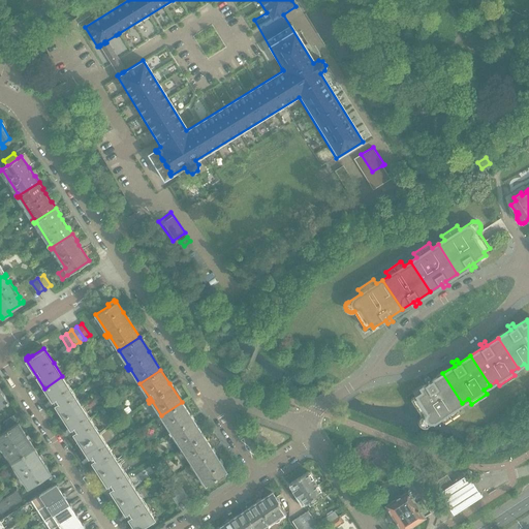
[(456,407),(459,406),(462,403),(442,373),(431,381),(429,377),(425,380),(427,383),(414,392),(416,395),(410,399),(422,415),(419,417),(419,419),(418,422),(419,424),(422,426),(424,426),(426,427),(428,426),(440,417),(443,422),(459,411),(456,407)]
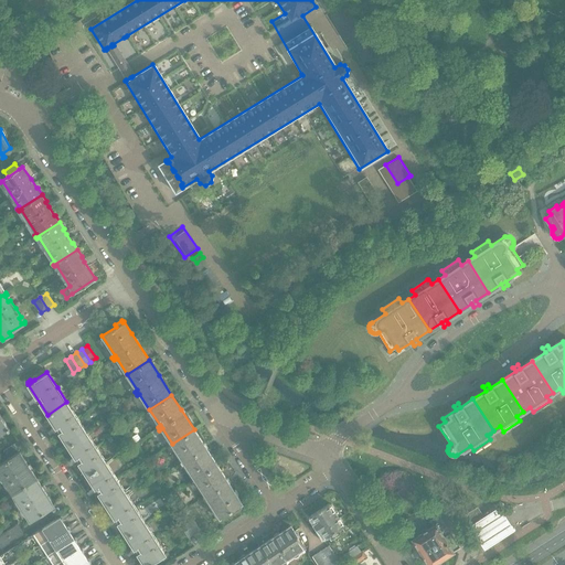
[(86,433),(67,403),(66,402),(48,415),(67,445),(86,433)]
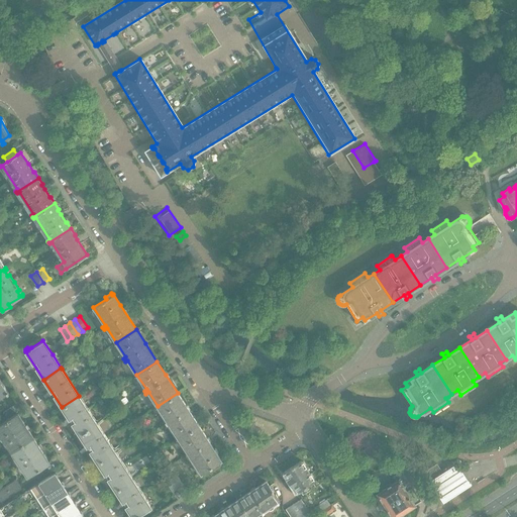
[(7,391),(0,379),(0,395),(5,392),(7,395),(9,393),(7,391)]
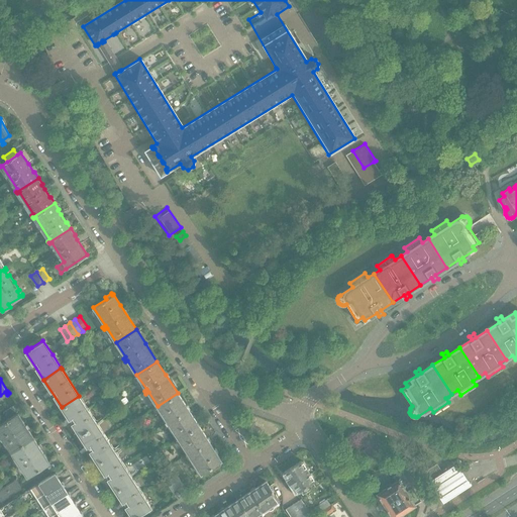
[(198,425),(187,407),(178,393),(158,406),(167,420),(165,422),(167,425),(169,423),(178,437),(198,425)]
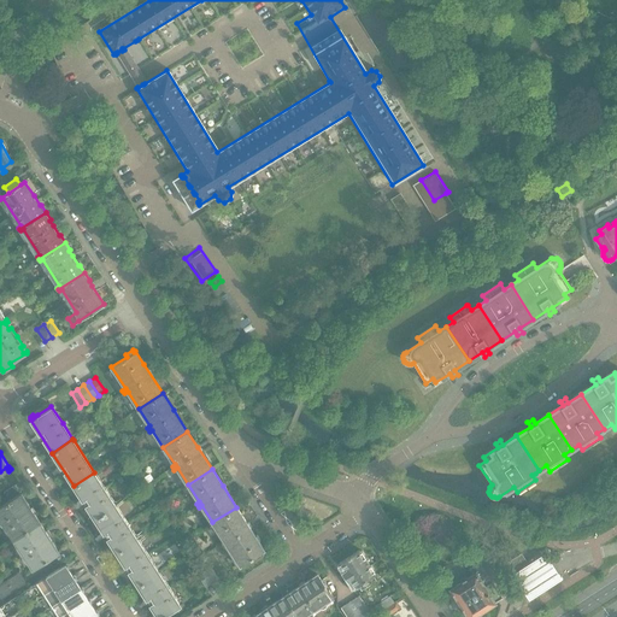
[(159,477),(156,471),(148,476),(153,482),(159,477)]
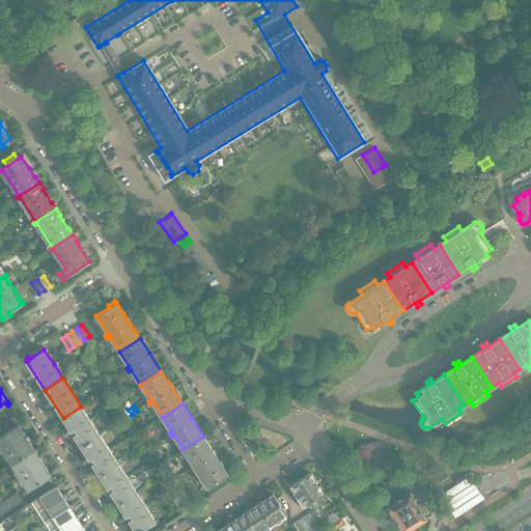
[(100,435),(88,417),(81,407),(63,418),(81,446),(100,435)]
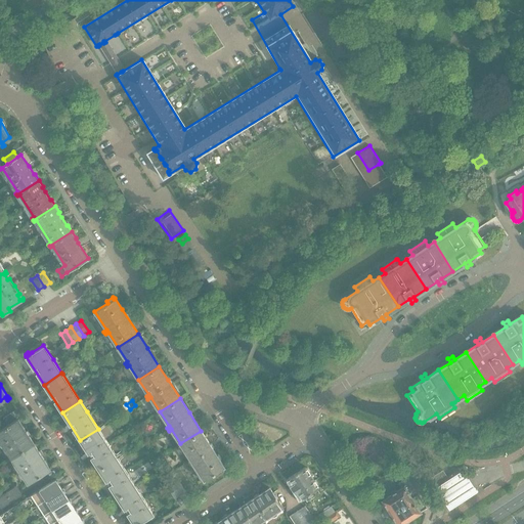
[(13,457),(34,444),(29,436),(31,435),(28,431),(26,432),(17,419),(16,420),(12,412),(3,419),(7,425),(0,429),(0,436),(0,437),(0,440),(1,442),(0,443),(0,444),(1,446),(3,445),(5,448),(7,447),(13,457)]
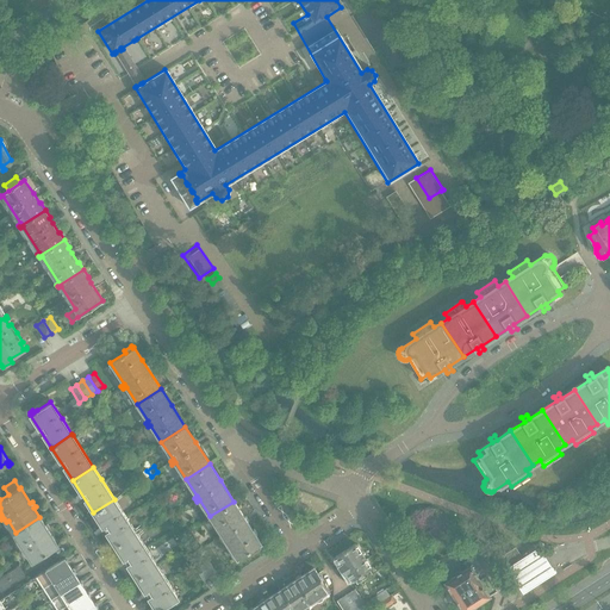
[(136,531),(114,499),(93,512),(114,546),(136,531)]
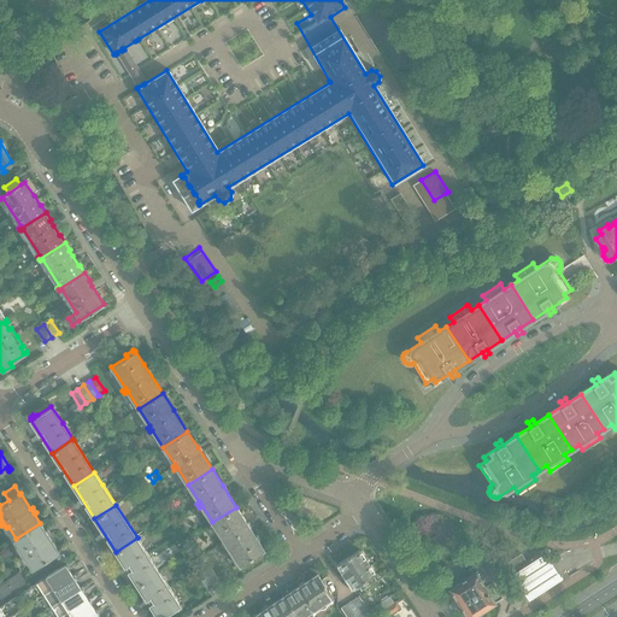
[(264,550),(247,523),(236,507),(212,522),(224,540),(221,541),(223,545),(225,544),(240,565),(254,556),(257,557),(264,552),(262,551),(264,550)]
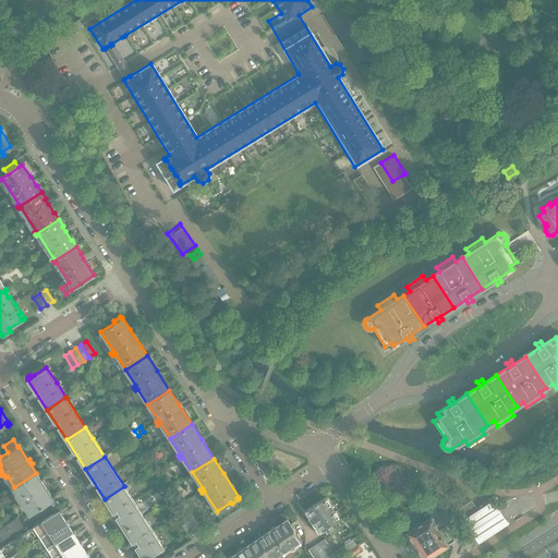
[(53,499),(45,485),(46,484),(43,480),(41,481),(36,473),(14,487),(21,497),(19,498),(21,501),(19,502),(21,505),(22,504),(25,508),(27,507),(32,513),(53,499)]
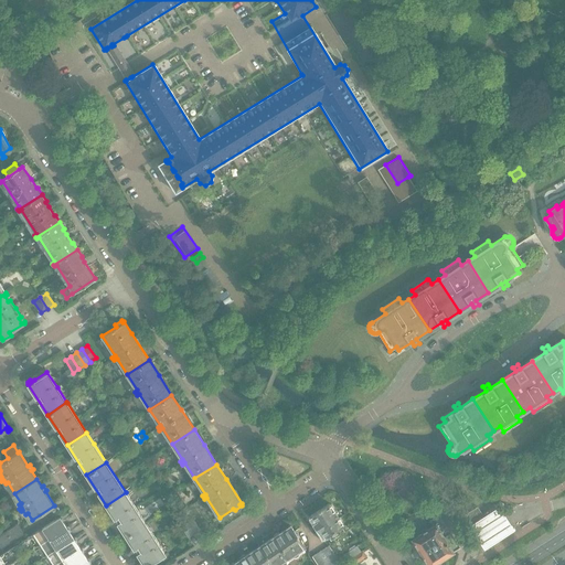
[(145,523),(126,493),(126,492),(106,505),(126,535),(145,523)]
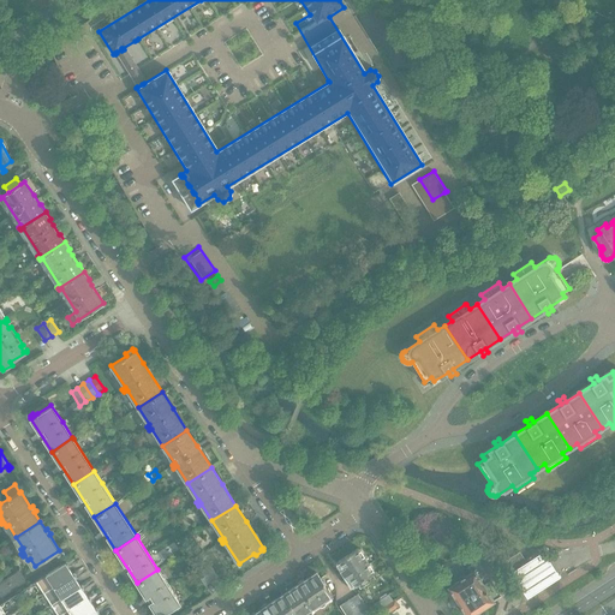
[(489,555),(482,544),(476,548),(483,559),(489,556),(488,555),(489,555)]
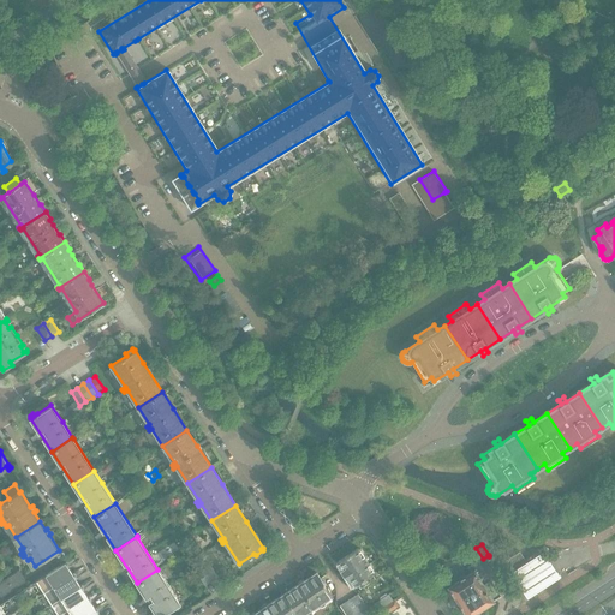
[(358,548),(338,562),(342,569),(342,571),(344,572),(346,577),(348,580),(350,580),(353,585),(356,584),(359,590),(376,579),(372,573),(374,572),(372,571),(374,569),(370,563),(369,565),(364,556),(364,555),(360,549),(359,550),(358,548)]
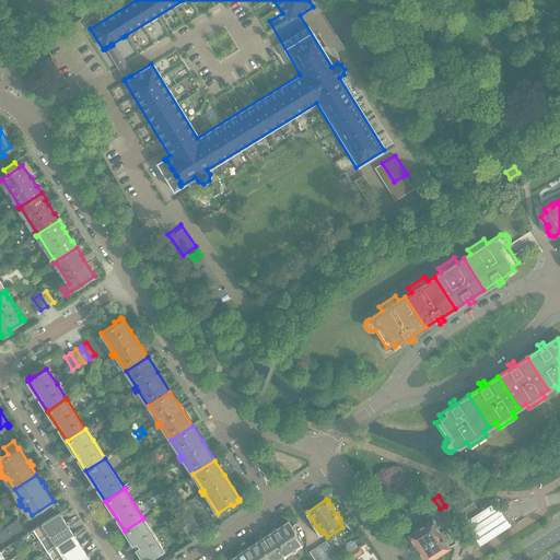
[(468,518),(479,512),(473,502),(455,514),(459,522),(467,516),(468,518)]
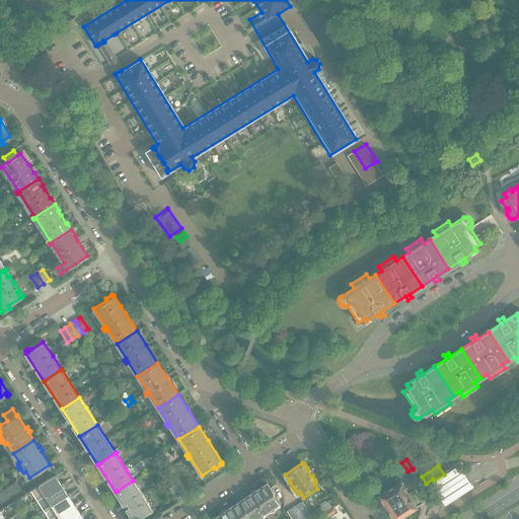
[(475,490),(461,467),(433,486),(447,508),(475,490)]
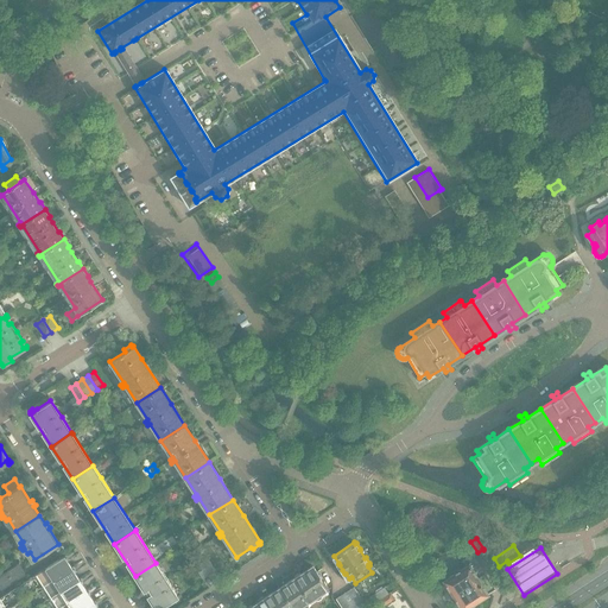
[(464,607),(495,589),(488,578),(473,553),(462,559),(467,567),(444,581),(462,607),(464,607)]
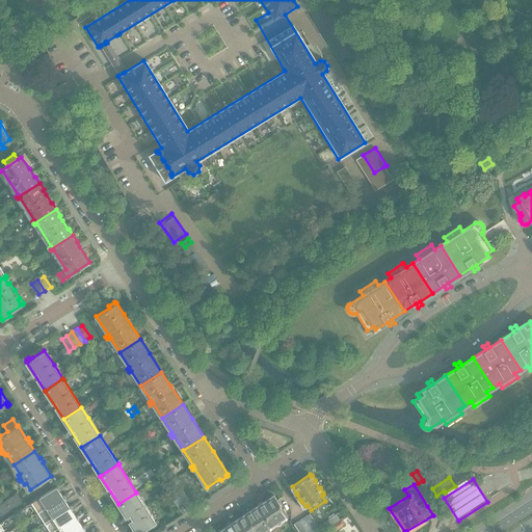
[(37,513),(63,496),(59,490),(59,489),(59,488),(58,486),(56,486),(31,503),(37,513)]
